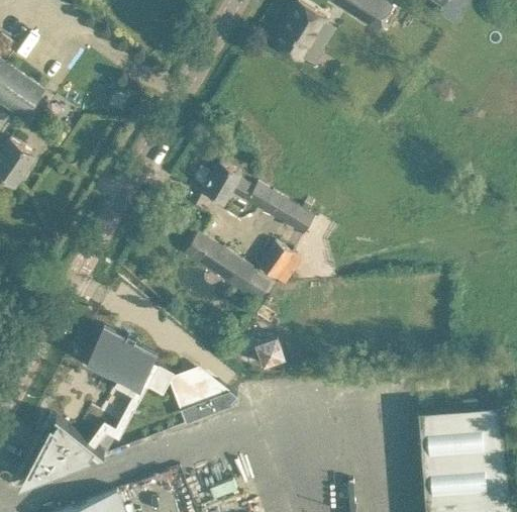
[(380,0),(339,0),(338,3),(381,29),(394,8),(380,0)]
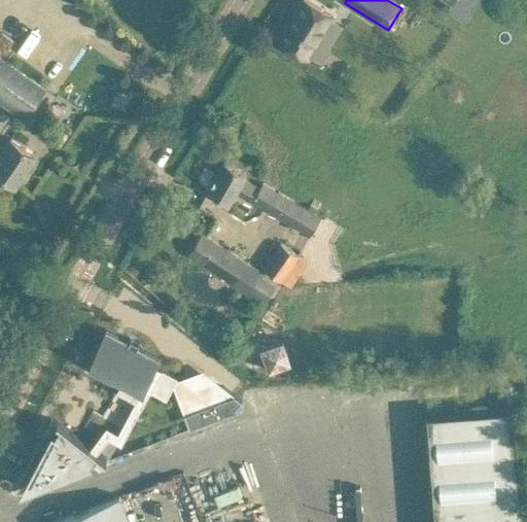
[(308,62),(334,21),(304,1),(277,43),(308,62)]
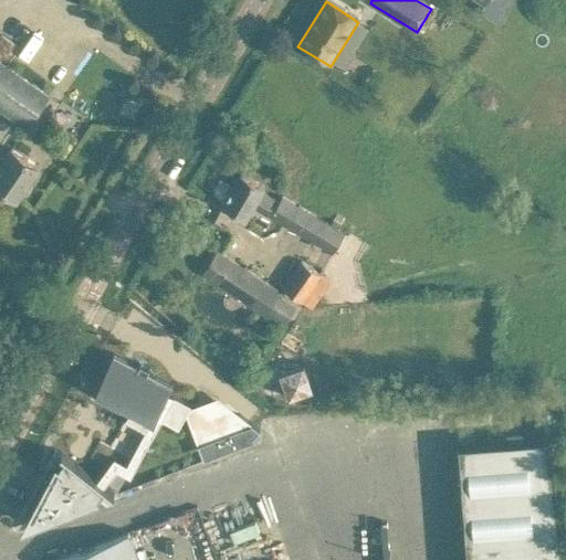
[(0,113),(25,131),(49,99),(0,65),(0,113)]
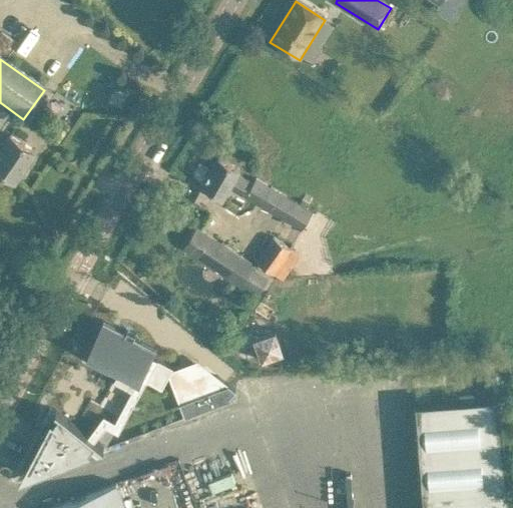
[(0,173),(15,184),(35,155),(10,138),(4,146),(0,143),(0,173)]
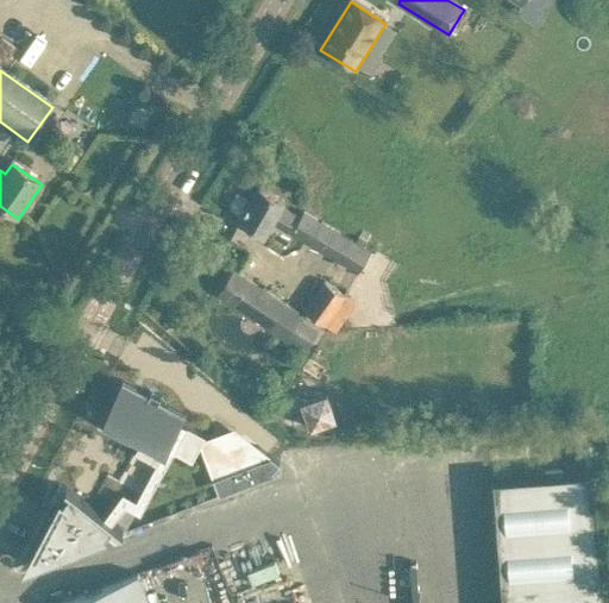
[(281,211),(284,205),(259,190),(239,225),(264,239),(271,226),(358,277),(371,255),(303,215),(300,221),(281,211)]
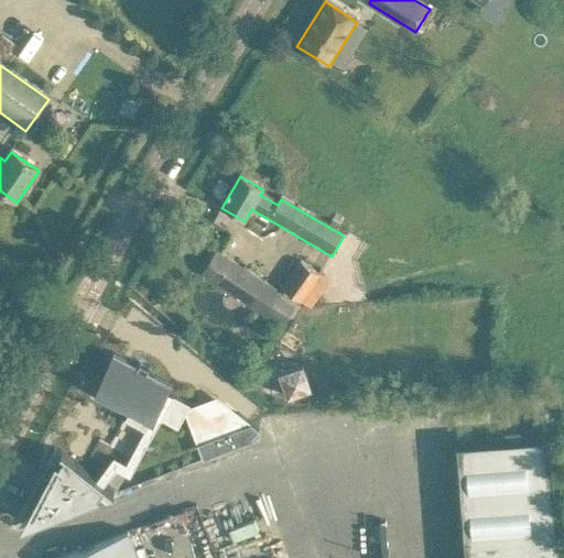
[(279,295),(234,265),(216,253),(202,275),(219,287),(264,317),(267,314),(284,326),(294,310),(291,308),(292,307),(281,301),(278,298),(279,295)]
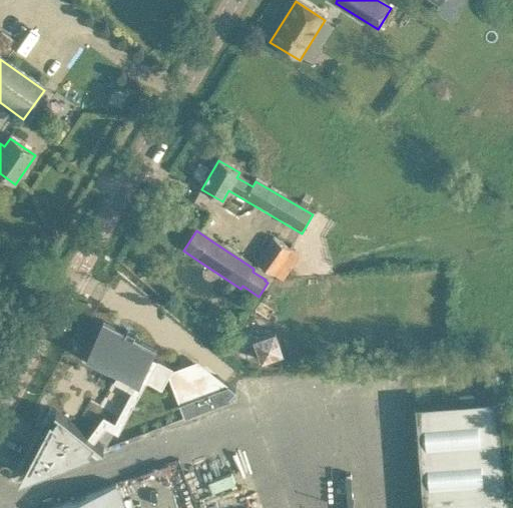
[(253,263),(282,282),(299,258),(272,238),(253,263)]
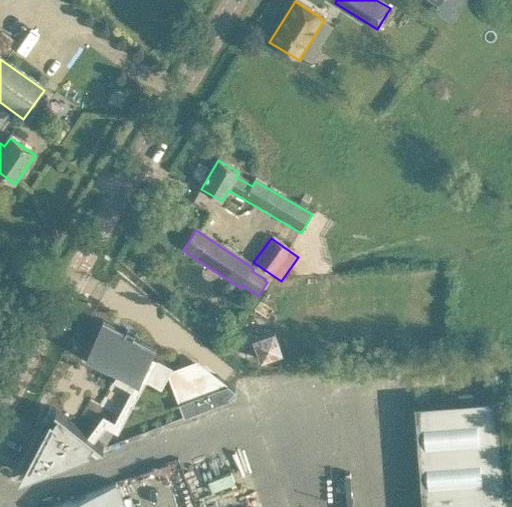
[(103,323),(86,355),(119,372),(113,383),(131,393),(120,415),(115,424),(103,418),(98,424),(88,438),(94,443),(97,438),(105,428),(118,435),(138,397),(145,383),(161,392),(172,371),(152,360),(156,352),(133,340),(135,337),(127,333),(125,335),(103,323)]
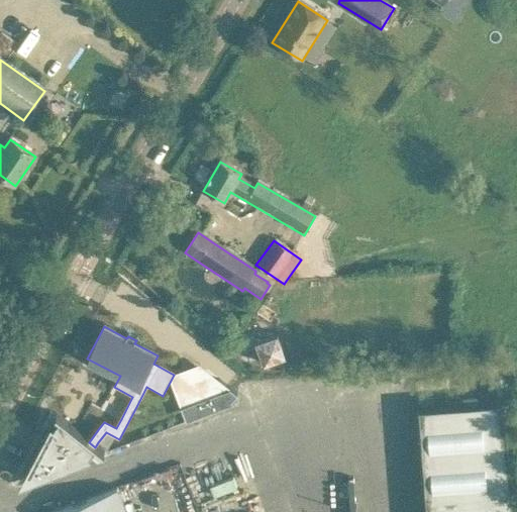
[(255,345),(264,367),(285,360),(277,338),(255,345)]
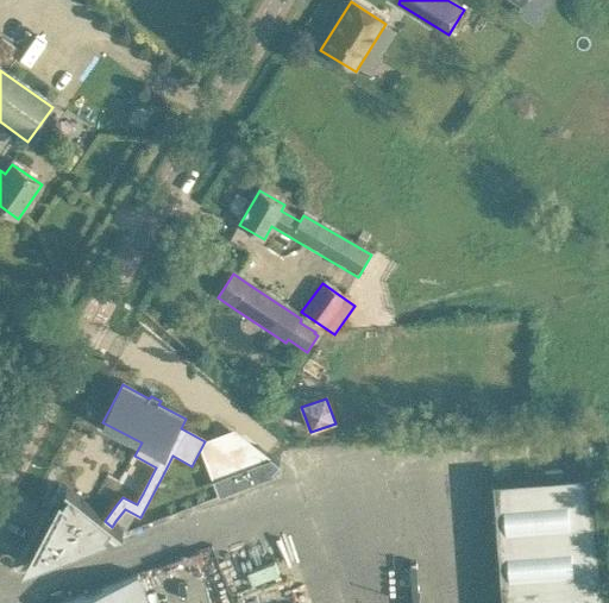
[(226,479),(272,462),(258,451),(215,466),(221,482),(226,479)]
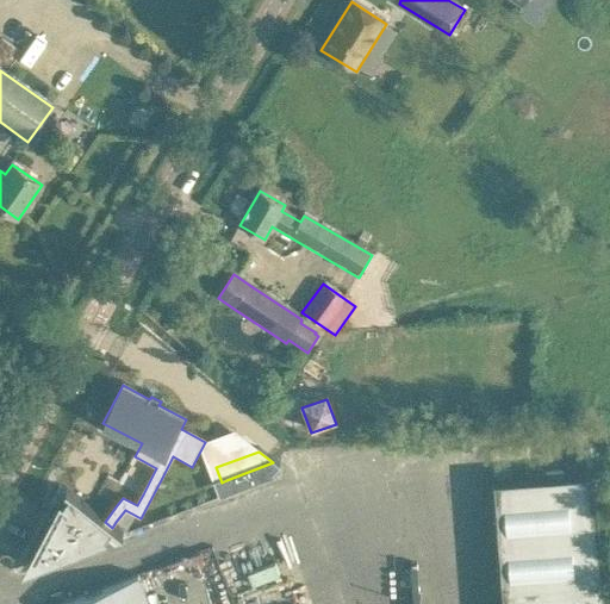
[(277,479),(274,477),(280,468),(273,462),(226,480),(232,496),(277,479)]
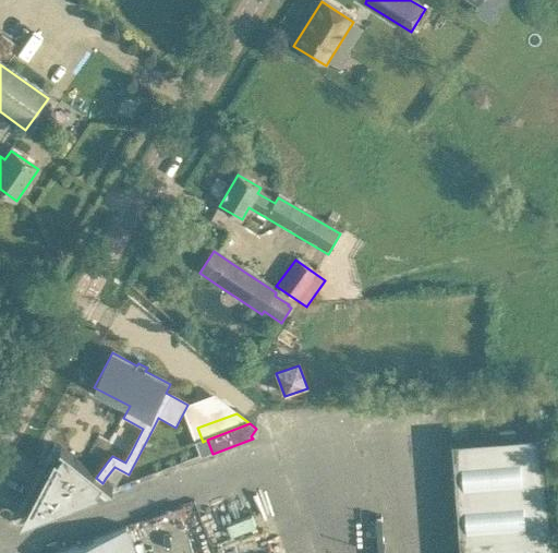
[(451,444),(460,552),(556,552),(541,437),(451,444)]
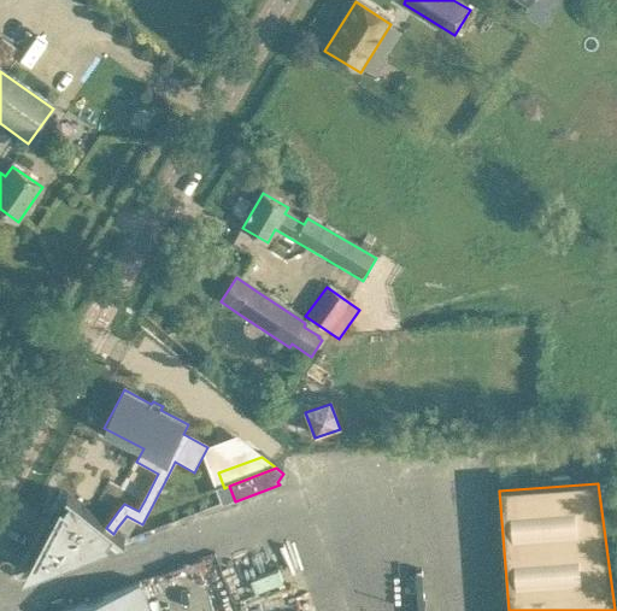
[(60,509),(29,568),(36,577),(111,548),(106,545),(113,536),(122,544),(124,544),(113,534),(106,528),(66,497),(65,499),(70,503),(64,511),(60,509)]
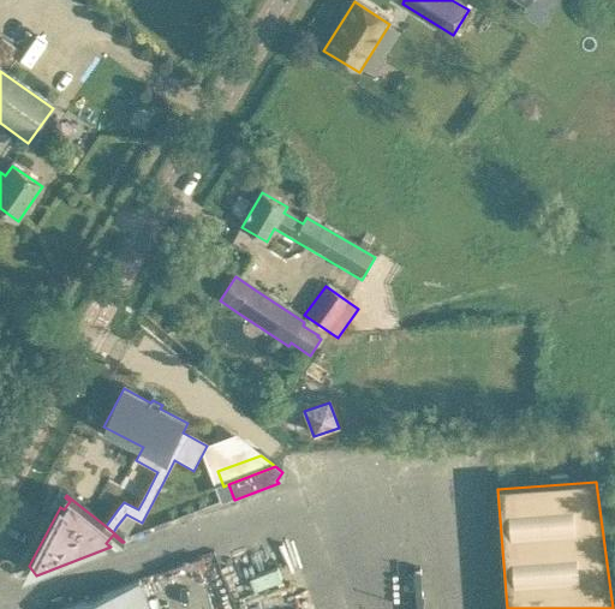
[(203,561),(162,572),(166,585),(207,574),(203,561)]
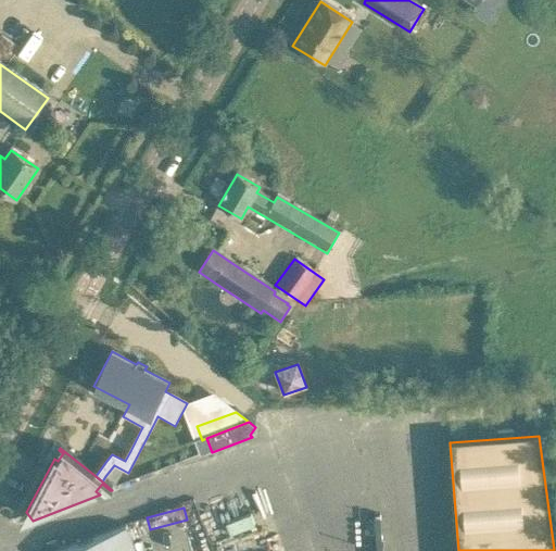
[(134,550),(126,528),(65,550),(134,550)]
